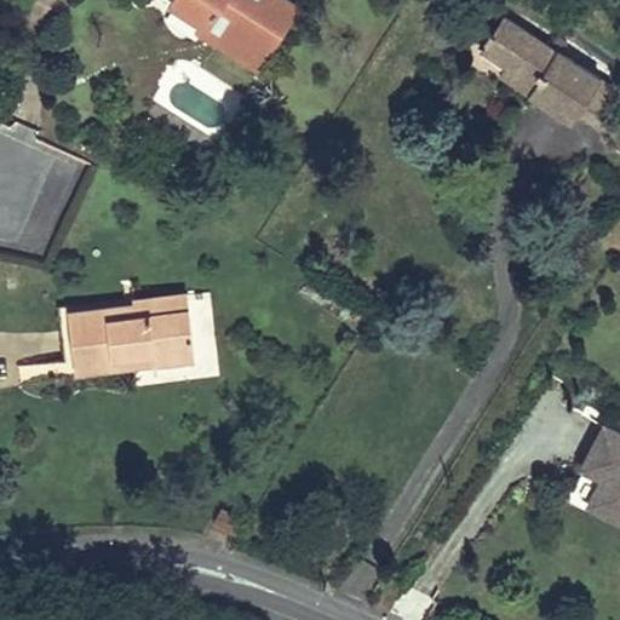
[(167,0),(206,22),(218,6),(231,15),(216,39),(260,67),(298,9),(283,0),(262,0),(259,4),(254,0),(167,0)]
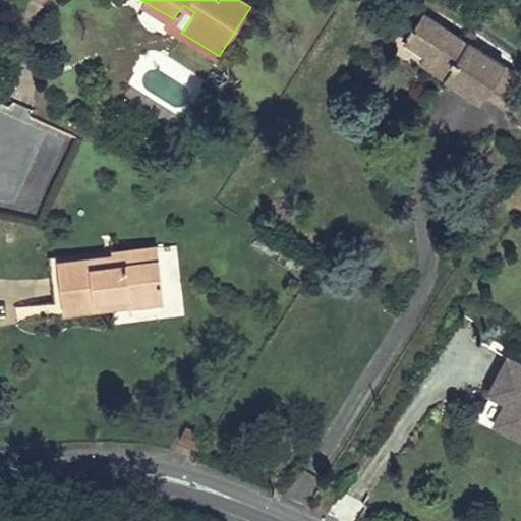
[(502,66),(424,15),(405,43),(436,60),(430,67),(479,102),(485,93),(502,66)]
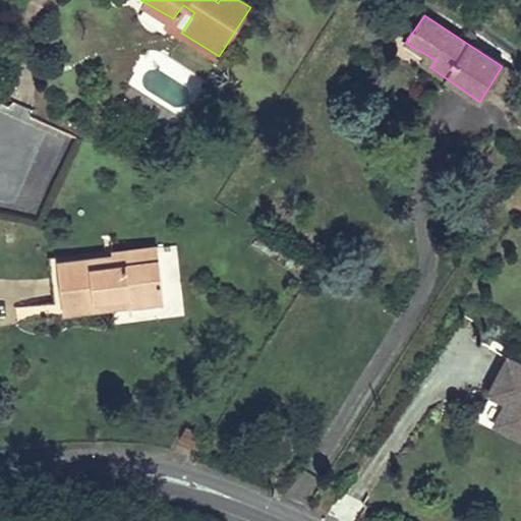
[(520,78),(520,77),(502,66),(485,93),(502,104),(520,78)]
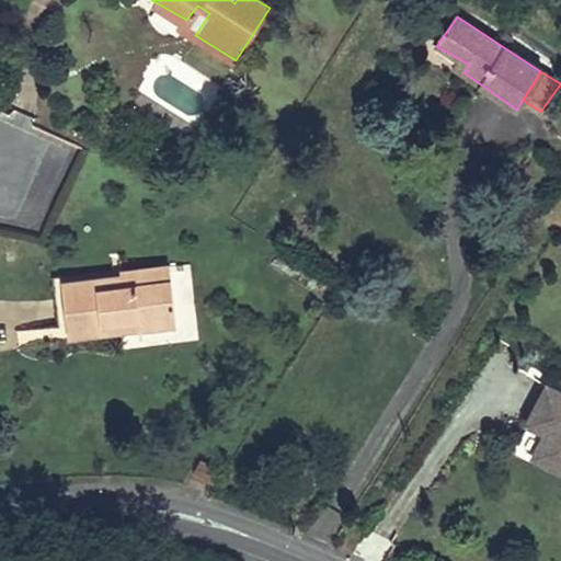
[(179,322),(171,266),(121,272),(119,274),(63,284),(69,325),(140,319),(141,327),(179,322)]
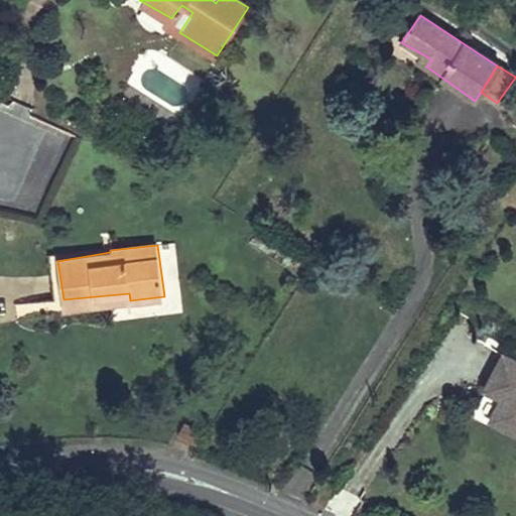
[(63,300),(57,261),(49,262),(53,300),(63,300)]
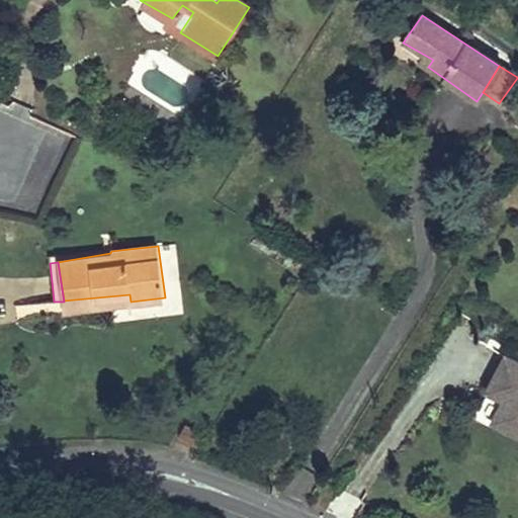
[(131,301),(130,294),(64,301),(65,311),(131,301)]
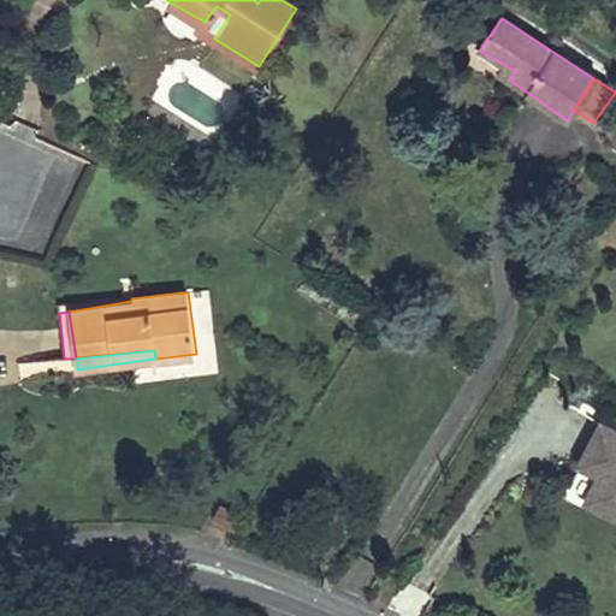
[(615,415),(602,407),(582,438),(602,450),(586,477),(615,495),(615,415)]
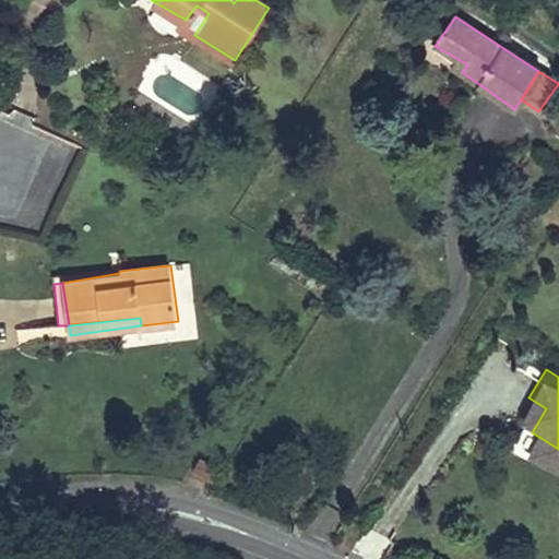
[(558,449),(532,432),(528,438),(558,456),(558,449)]
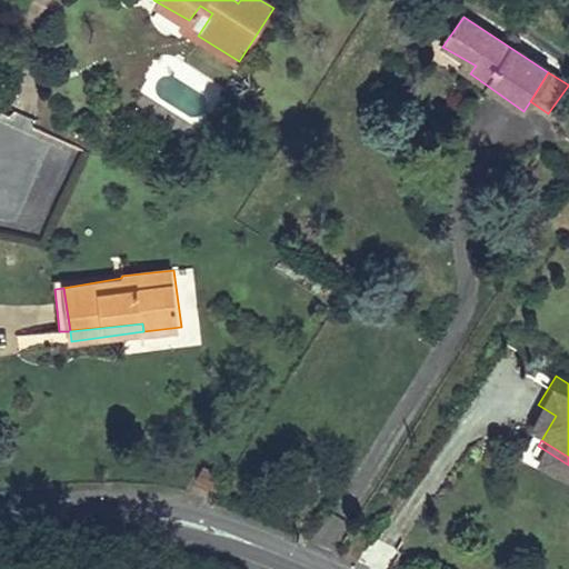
[(226,476),(203,465),(196,480),(218,491),(226,476)]
